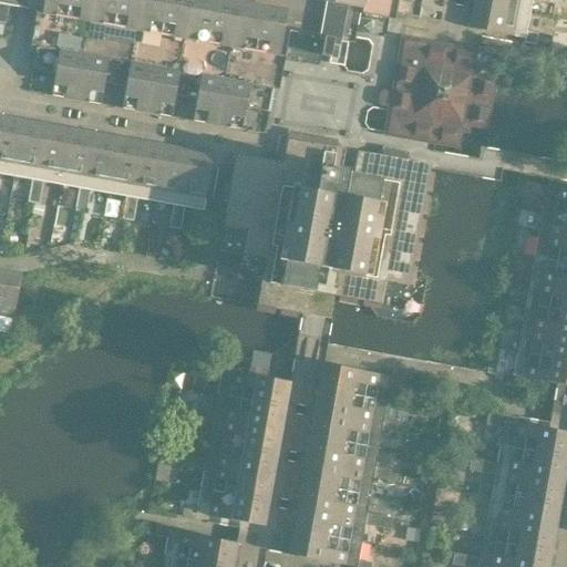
[(0,0),(4,0),(43,7),(32,70),(55,74),(51,96),(101,105),(105,83),(126,86),(122,109),(172,117),(175,95),(196,100),(193,121),(243,130),(246,109),(269,113),(281,49),(331,58),(336,35),(350,38),(351,32),(354,9),(419,20),(421,0),(441,0),(444,0),(0,0)]
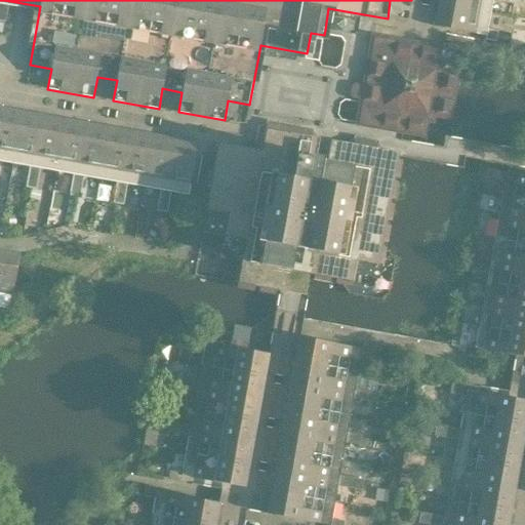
[(411,0),(408,0),(390,0),(388,18),(328,8),(325,30),(339,32),(344,38),(339,64),(332,68),(323,66),(318,59),(319,56),(316,55),(310,54),(307,53),(260,45),(249,105),(228,101),(225,120),(178,112),(182,92),(162,88),(159,109),(113,101),(117,80),(97,77),(93,97),(47,89),(51,69),(30,65),(40,6),(4,0),(0,0),(0,4),(0,107),(198,144),(196,154),(202,155),(209,157),(215,158),(218,144),(261,151),(266,128),(287,132),(288,130),(312,134),(311,136),(314,137),(310,160),(312,160),(310,169),(325,172),(331,140),(346,144),(350,121),(340,120),(337,115),(339,104),(345,101),(338,99),(351,32),(442,49),(443,42),(445,32),(445,29),(434,27),(438,4),(438,0),(411,0)]
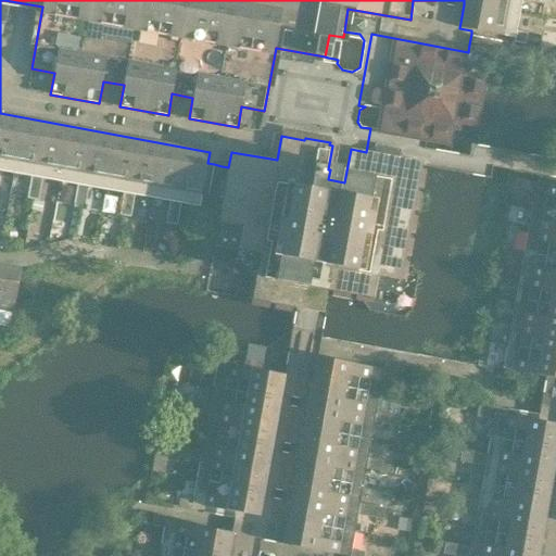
[(464,0),(464,4),(519,14),(521,0),(464,0)]
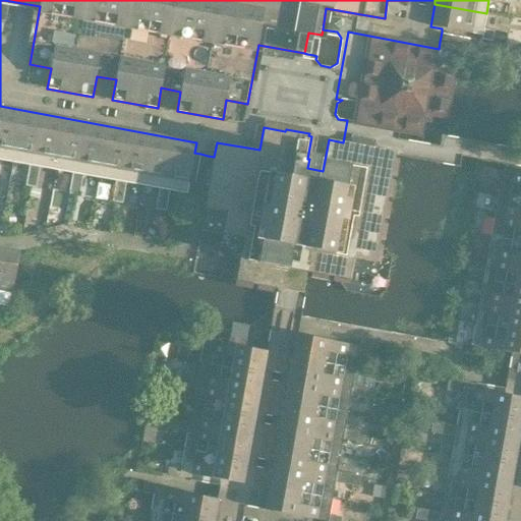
[(486,13),(435,4),(430,26),(442,29),(481,36),(481,40),(493,42),(495,32),(483,30),(486,13)]
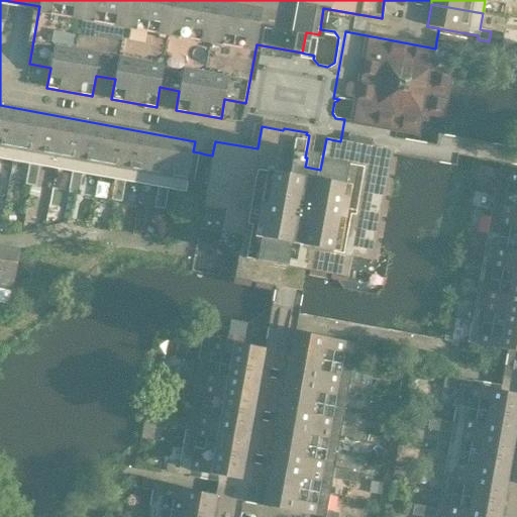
[(212,156),(199,229),(241,236),(233,280),(288,290),(300,292),(304,270),(309,271),(308,276),(333,281),(334,276),(346,278),(349,264),(355,265),(356,257),(373,261),(378,262),(381,244),(376,243),(377,238),(382,239),(385,223),(380,222),(380,217),(385,218),(388,201),(383,201),(384,196),(389,197),(392,180),(387,179),(388,175),(393,176),(396,159),(391,158),(394,144),(396,131),(417,135),(420,121),(427,122),(428,115),(443,118),(455,52),(435,48),(345,31),(333,98),(339,99),(354,102),(351,120),(344,119),(341,135),(340,141),(326,138),(320,170),(310,168),(305,167),(307,158),(305,158),(309,135),(306,134),(307,132),(284,128),(283,130),(262,126),(257,148),(215,141),(212,156)]
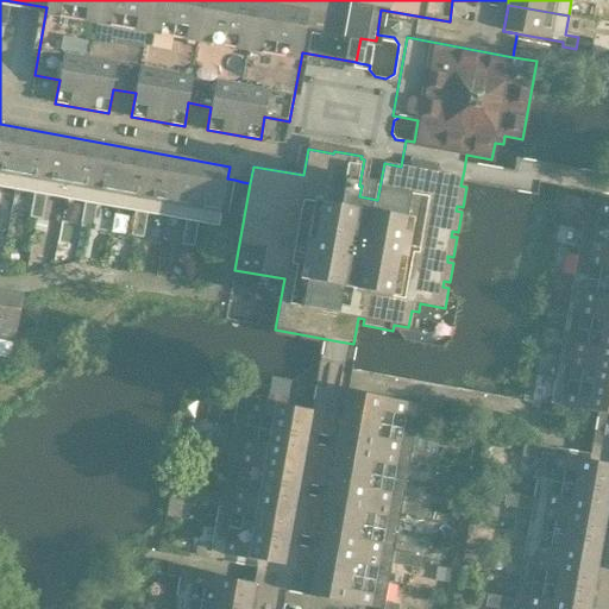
[(42,220),(46,195),(85,202),(80,226),(93,228),(96,205),(135,212),(131,236),(143,238),(148,214),(186,220),(181,245),(194,248),(198,223),(218,226),(227,179),(230,167),(0,124),(0,187),(33,193),(30,218),(42,220)]
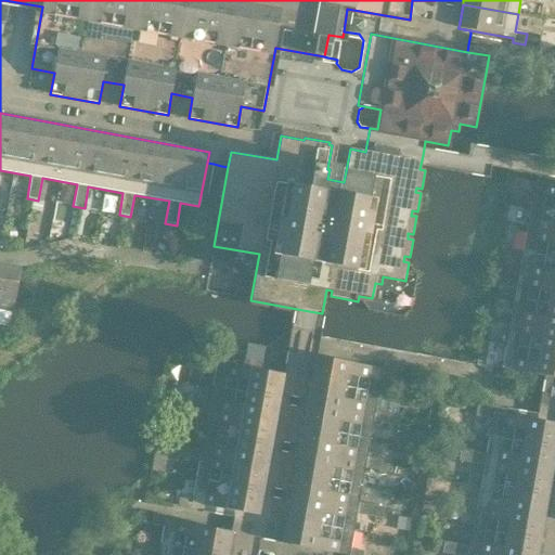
[(554,185),(534,182),(501,369),(554,378),(554,185)]
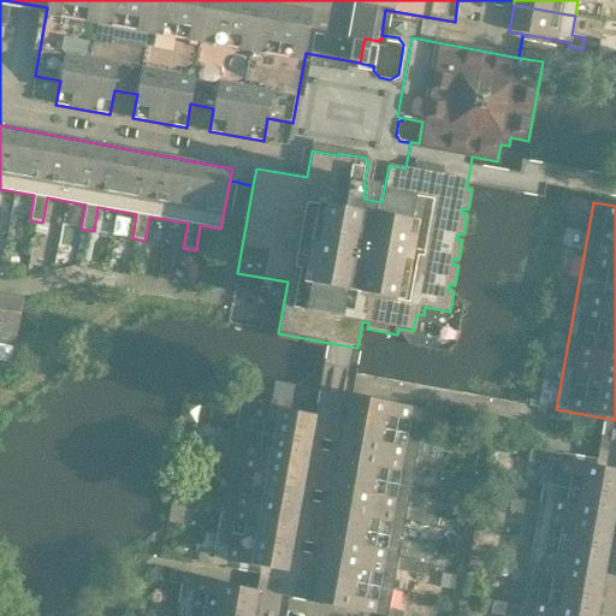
[(0,343),(15,347),(24,297),(0,292),(0,343)]
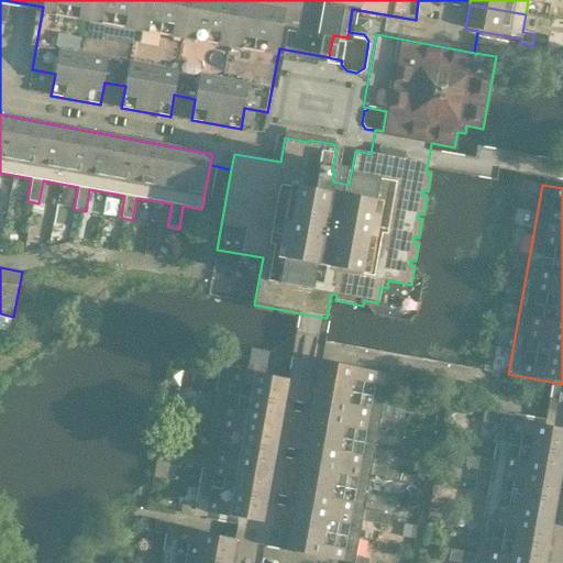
[(251,351),(249,365),(266,368),(268,354),(251,351)]
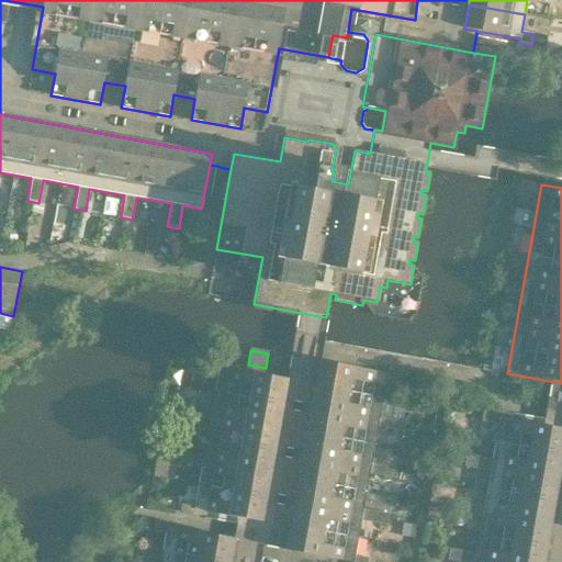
[(388,374),(332,364),(318,362),(313,394),(314,394),(313,400),(325,402),(324,412),(322,422),(310,419),(305,446),(317,448),(315,459),(313,469),(301,467),(296,493),(308,495),(305,515),(293,513),(292,518),(291,518),(285,550),(299,552),(298,553),(348,561),(367,561),(368,559),(355,557),(361,520),(388,526),(389,514),(363,509),(370,474),(395,479),(397,468),(371,463),(378,427),(404,433),(406,420),(380,416),(386,381),(400,383),(402,372),(388,370),(388,374)]
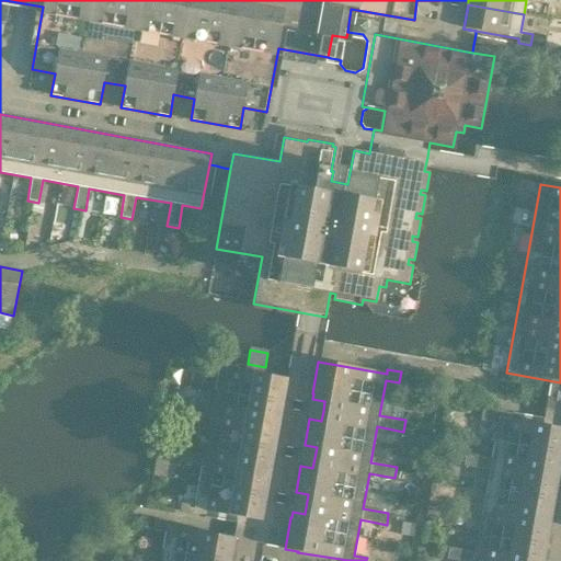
[(274,378),(275,377),(263,375),(265,367),(248,364),(245,371),(219,367),(212,410),(185,404),(184,416),(209,421),(203,456),(178,451),(175,462),(202,467),(195,503),(182,500),(180,512),(193,514),(194,510),(249,519),(249,518),(262,521),(266,496),(265,496),(267,483),(255,481),(260,461),(272,464),(276,437),(264,435),(267,415),(279,418),(283,404),(287,380),(274,378)]
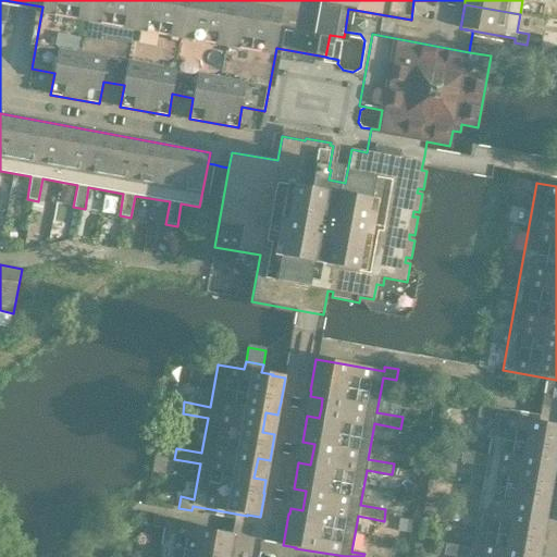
[(525,556),(527,554),(539,556),(544,530),(532,528),(533,518),(535,508),(547,510),(552,484),(540,482),(544,461),(556,463),(556,455),(556,425),(551,425),(551,424),(496,415),(496,410),(480,407),(478,418),(494,421),(487,456),(462,452),(460,462),(485,468),(480,503),(454,498),(452,509),(478,514),(471,548),(445,544),(443,555),(453,556),(525,556)]
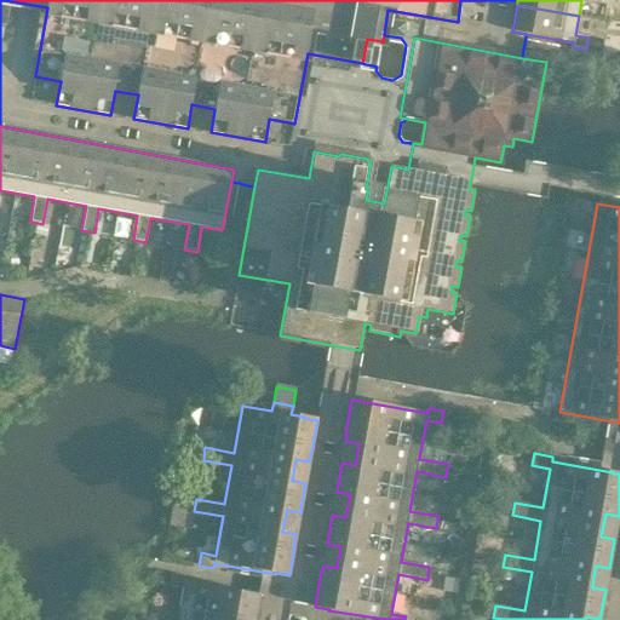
[(254,619),(259,596),(245,593),(246,592),(184,581),(185,577),(171,574),(168,586),(183,589),(177,619),(254,619)]
